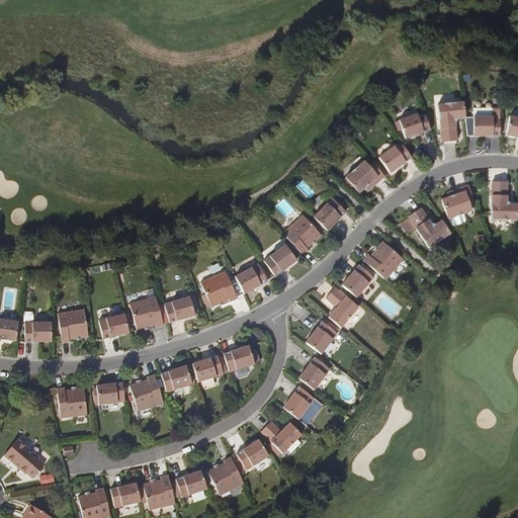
[(437,105),(441,143),(456,141),(454,121),(456,119),(464,118),(462,102),(437,105)]
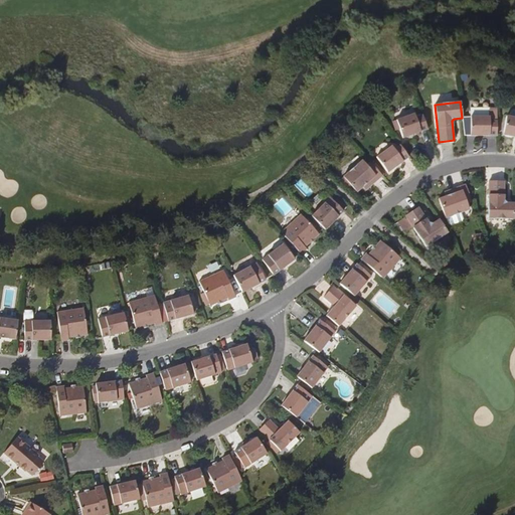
[(470,117),(471,136),(497,136),(497,112),(489,112),(489,117),(470,117)]
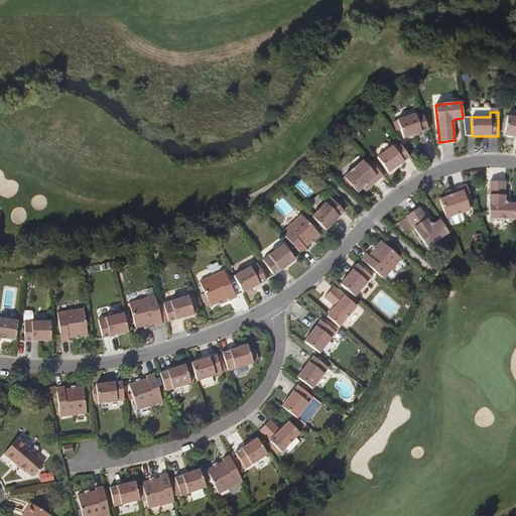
[(397,120),(403,139),(428,130),(423,116),(416,118),(415,114),(397,120)]
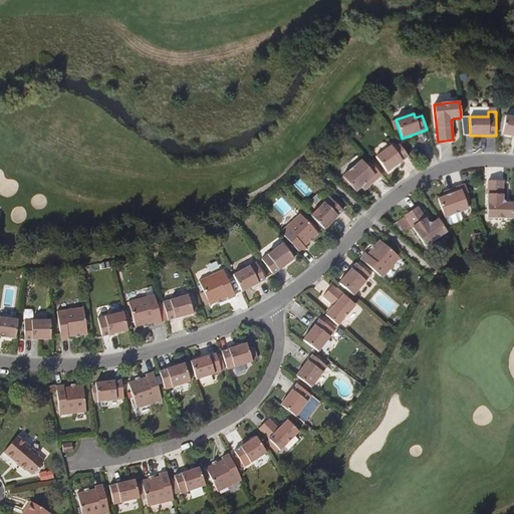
[(513,117),(505,116),(502,136),(513,138),(513,117)]
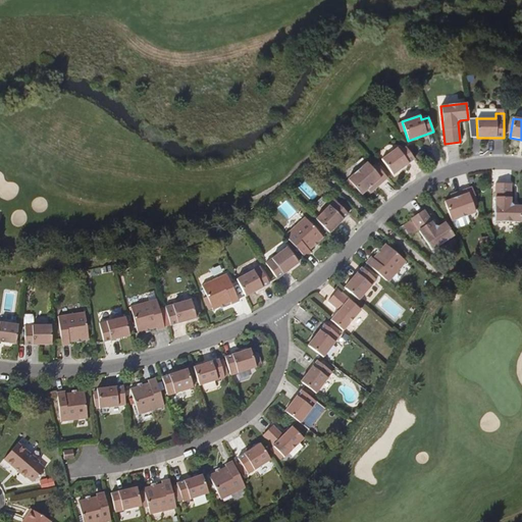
[(381,160),(393,176),(415,160),(406,148),(400,153),(397,149),(381,160)]
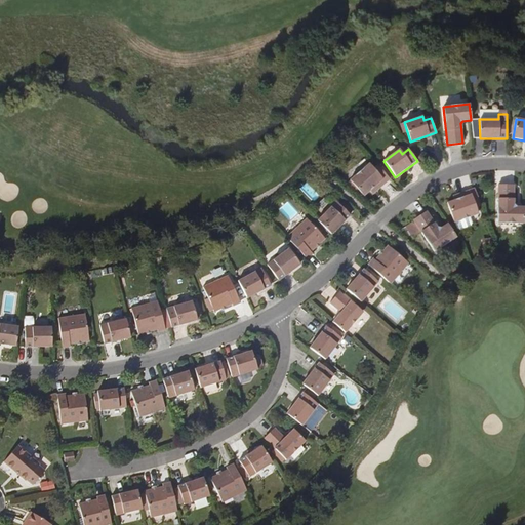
[(351,179),(348,183),(356,191),(359,189),(364,195),(370,190),(374,186),(377,190),(390,178),(376,164),(372,168),(368,163),(350,179),(351,179)]
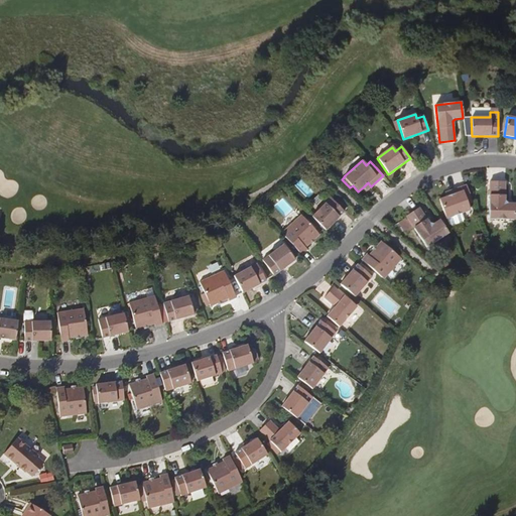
[(515,220),(515,205),(509,206),(506,202),(506,184),(491,184),(491,221),(515,220)]
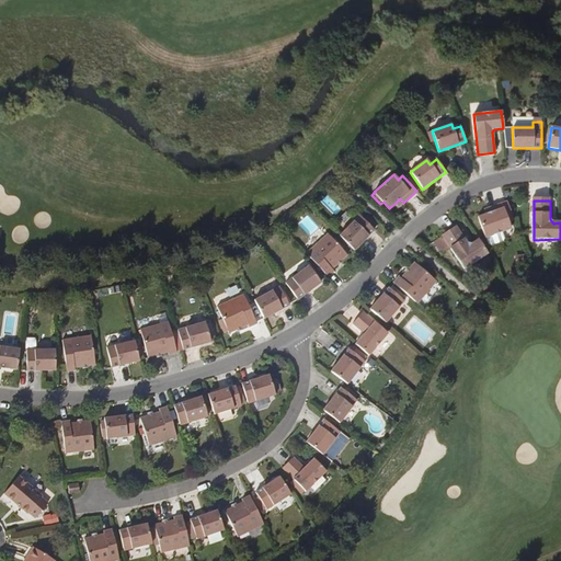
[(515,220),(507,202),(492,207),(494,213),(488,215),(480,218),(488,239),(489,239),(504,232),(512,229),(510,222),(515,220)]
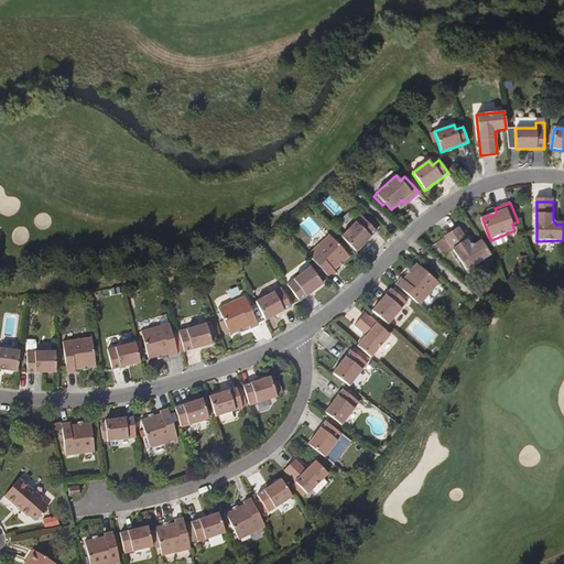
[(342,239),(356,252),(376,232),(375,231),(378,228),(369,220),(367,224),(364,220),(361,218),(342,239)]
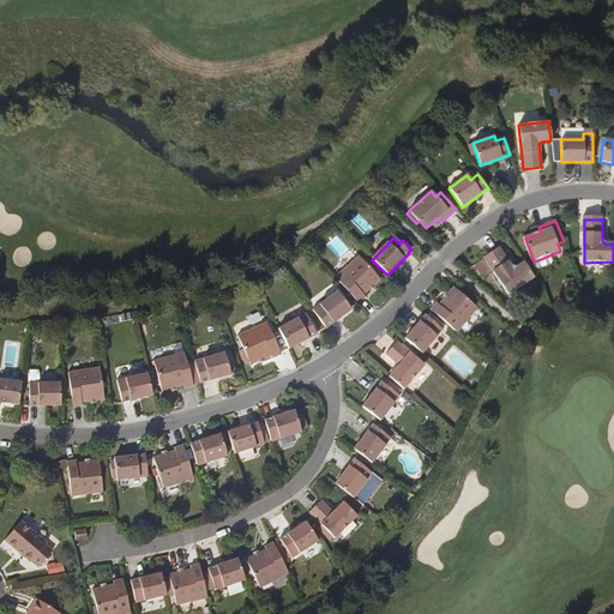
[(535,277),(525,262),(518,266),(511,264),(500,248),(486,258),(486,259),(476,265),(485,278),(494,271),(510,294),(535,277)]
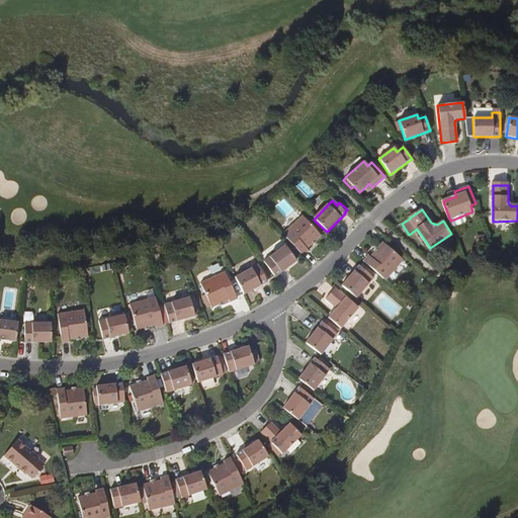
[(467,221),(465,214),(451,221),(453,227),(456,228),(466,224),(467,221)]
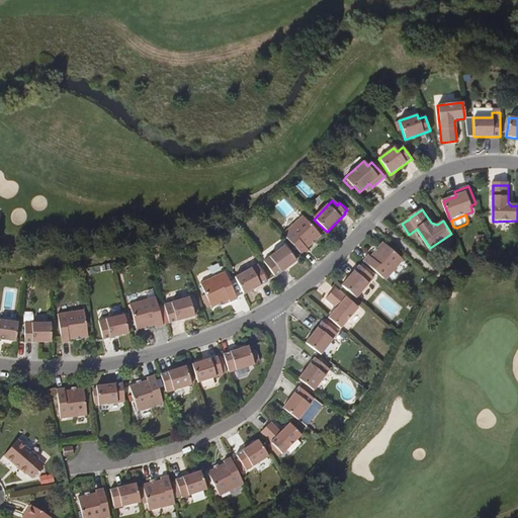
[(285,238),(304,257),(309,253),(307,250),(321,238),(305,220),(285,238)]
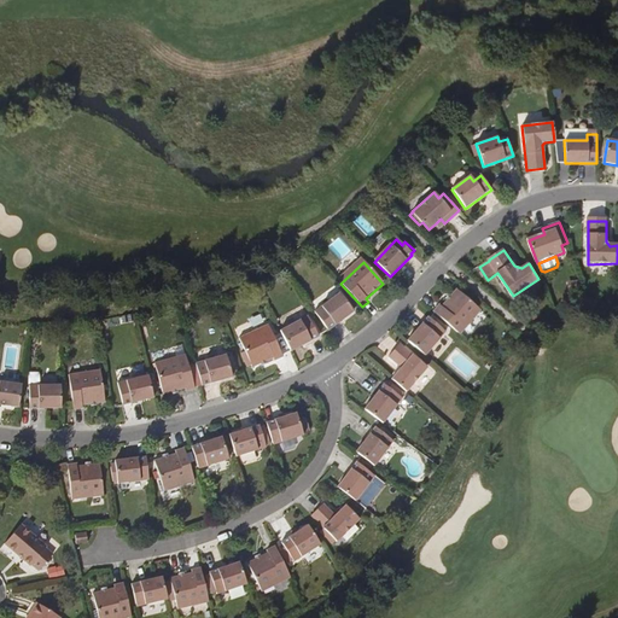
[(435,312),(461,334),(482,309),(459,290),(444,307),(441,304),(435,312)]
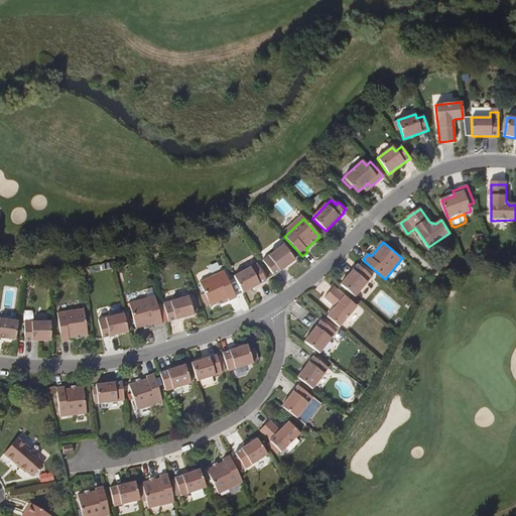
[(263,262),(274,277),(295,261),(283,247),(263,262)]
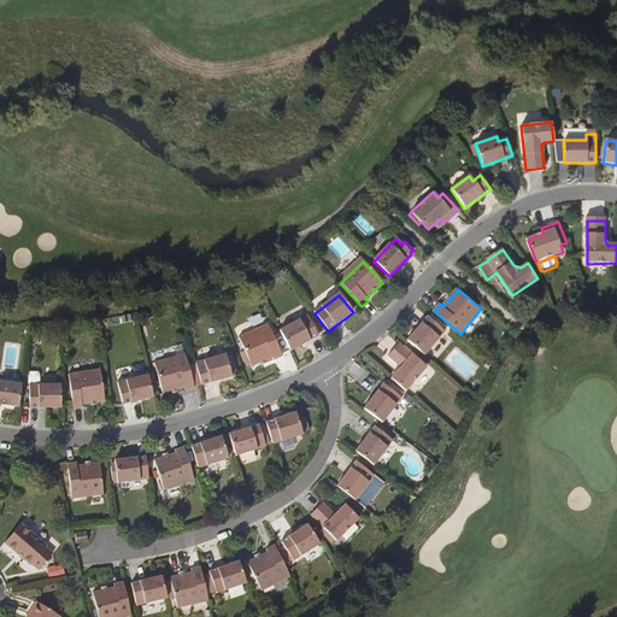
[(407,340),(425,354),(445,330),(428,316),(407,340)]
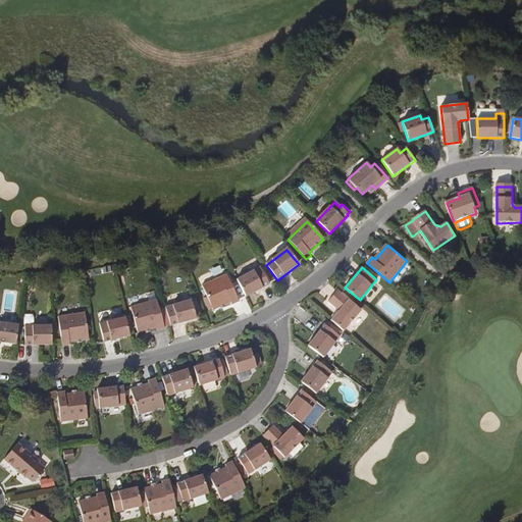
[(236,280),(245,298),(268,285),(260,268),(236,280)]
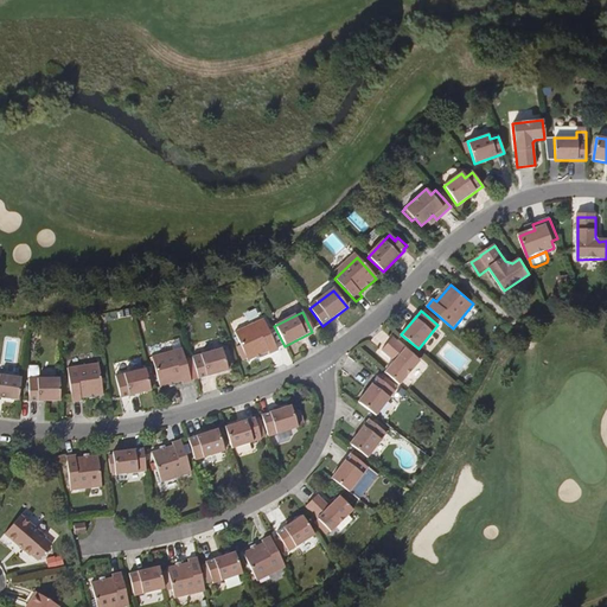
[(240,346),(236,347),(242,362),(246,359),(247,362),(268,353),(269,356),(276,352),(263,320),(234,333),(240,346)]
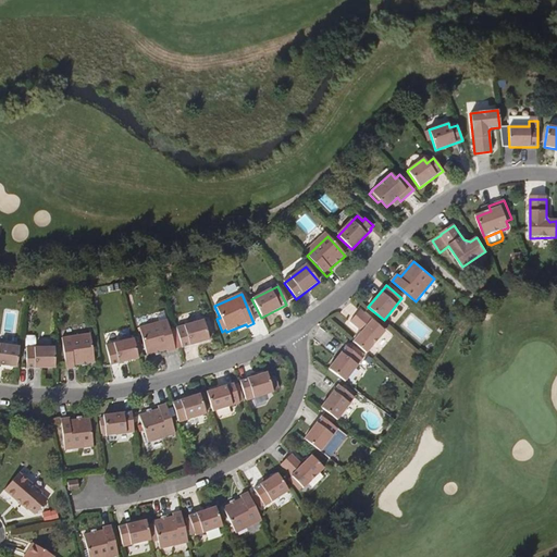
[(354,342),(368,353),(386,331),(361,310),(350,321),(362,331),(354,342)]
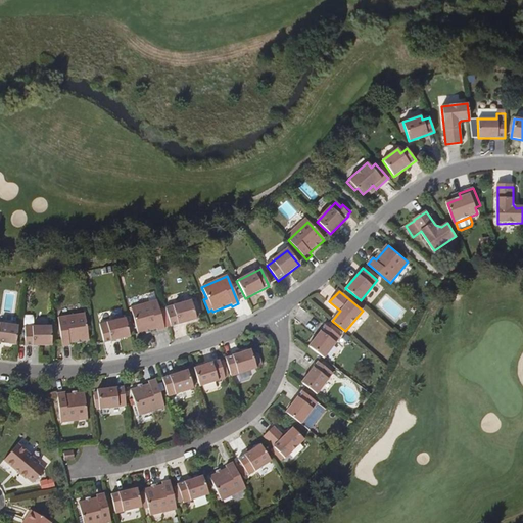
[(163,330),(155,301),(130,308),(138,335),(155,330),(156,332),(163,330)]
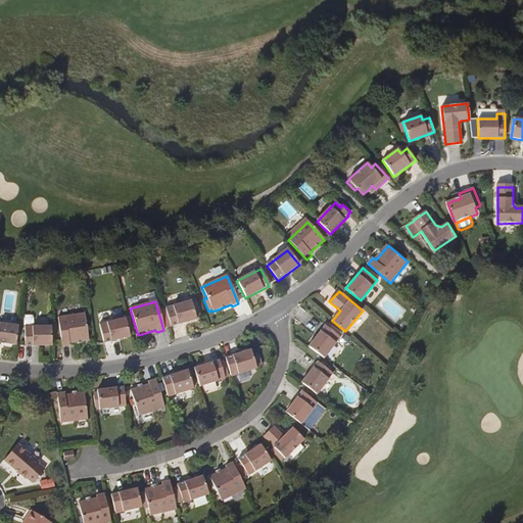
[(191,301),(165,308),(171,327),(196,320),(195,316),(199,315),(196,303),(192,304),(191,301)]
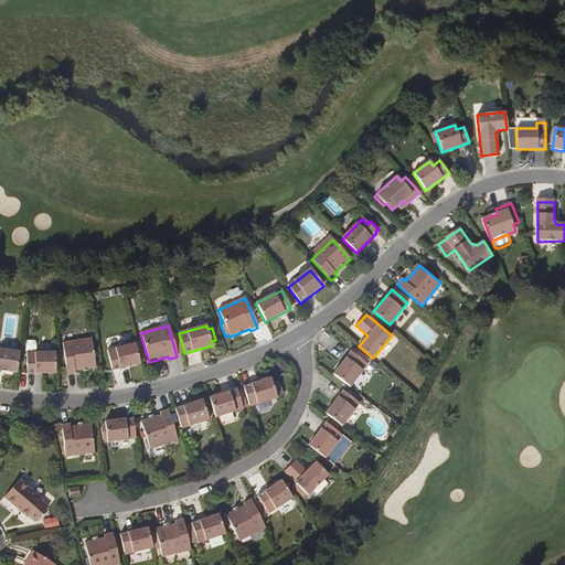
[(93,366),(89,339),(61,342),(65,373),(73,372),(73,370),(93,366)]
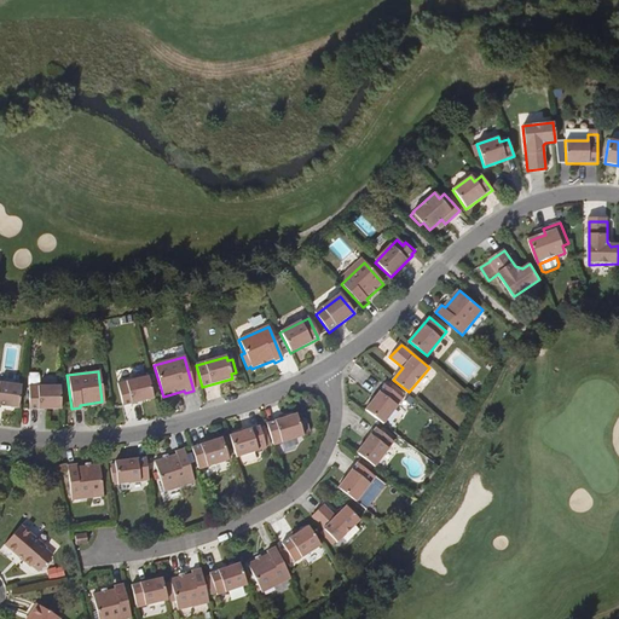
[(152,400),(148,379),(117,386),(122,408),(152,400)]
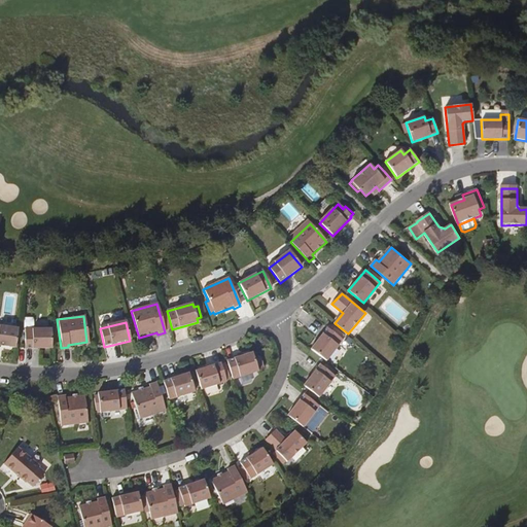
[(0,345),(15,348),(19,328),(0,325),(0,345)]
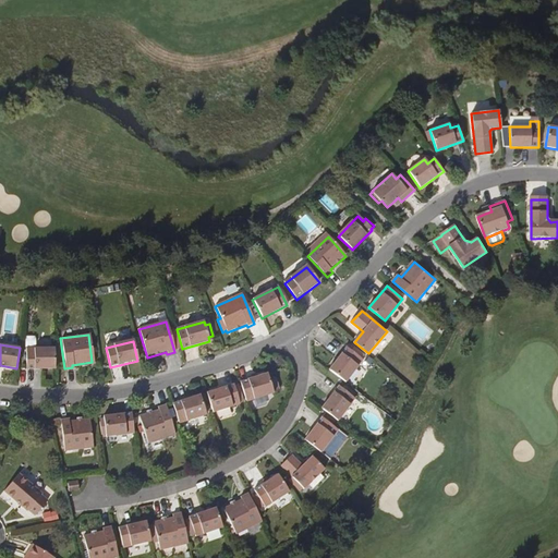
[(329,368),(346,380),(363,359),(347,346),(329,368)]
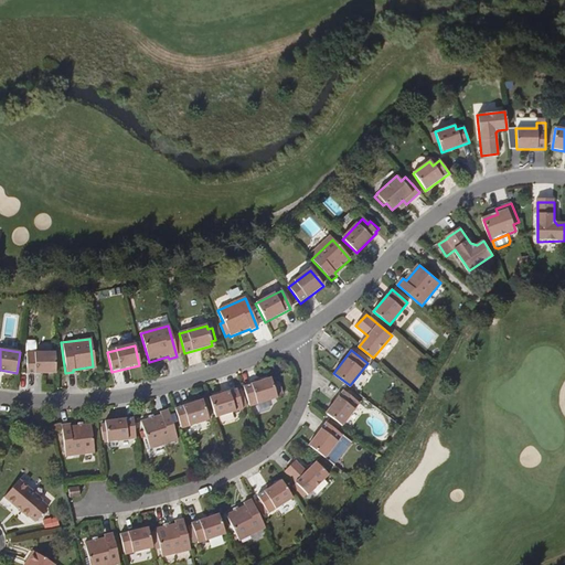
[(55,373),(55,352),(27,353),(27,374),(55,373)]
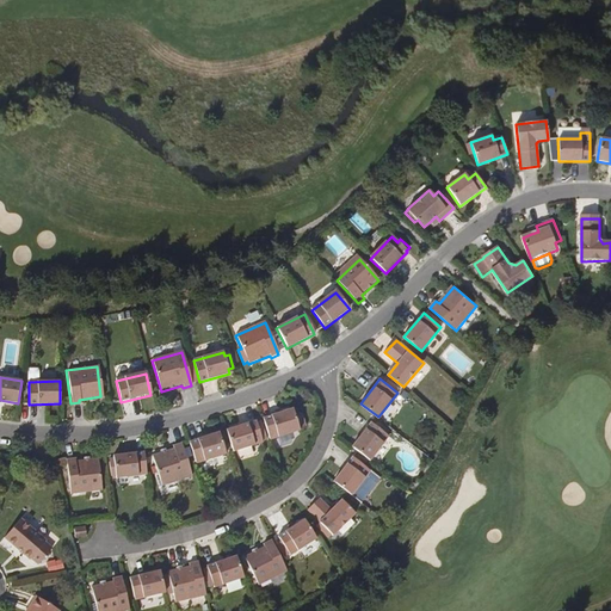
[(292,412),(263,421),(270,442),(298,432),(298,431),(306,430),(301,417),(295,419),(292,412)]
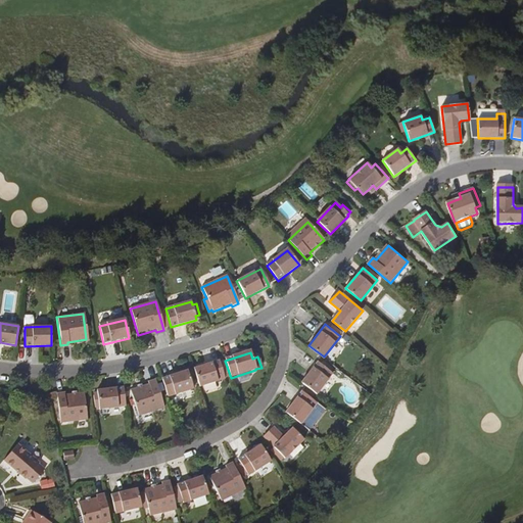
[(318,362),(302,382),(318,393),(333,373),(331,371),(333,369),(324,362),(322,365),(318,362)]
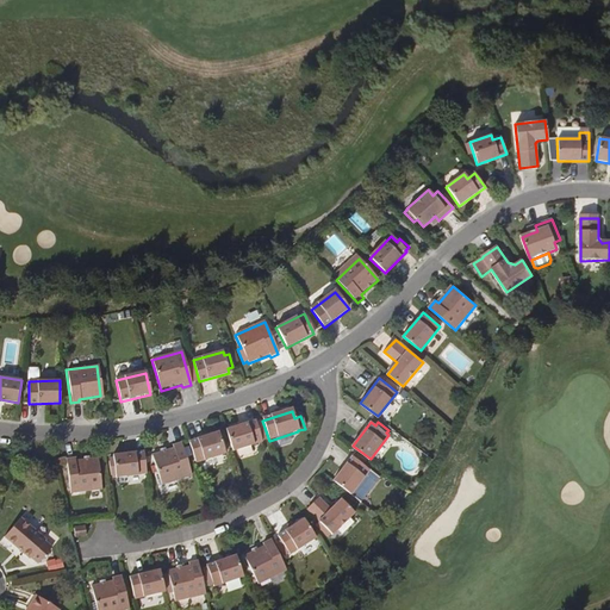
[(255,423),(225,431),(232,453),(261,444),(261,443),(266,442),(261,427),(256,428),(255,424),(255,423)]
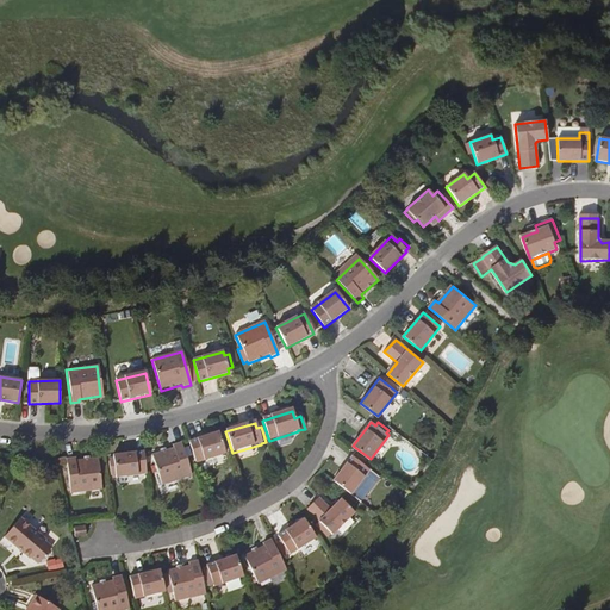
[(187,443),(194,464),(224,454),(218,434),(187,443)]
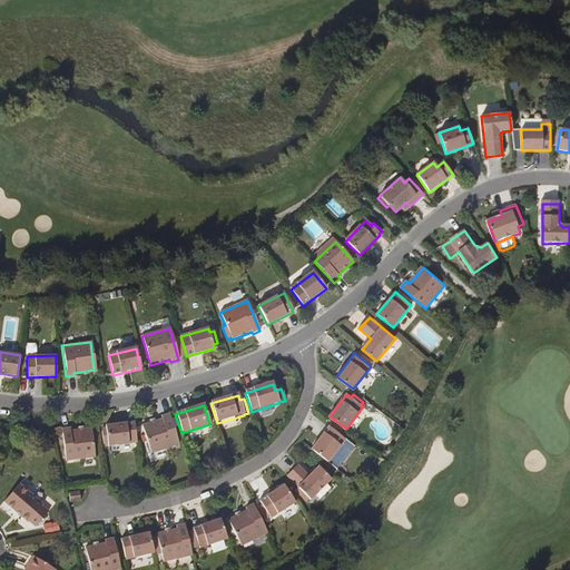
[(178,445),(169,415),(160,418),(161,420),(141,426),(150,454),(178,445)]
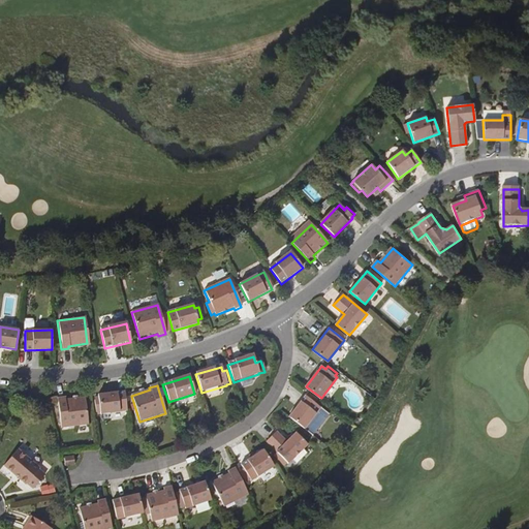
[(99,413),(99,415),(126,412),(124,393),(97,397),(97,399),(97,401),(94,402),(95,414),(99,413)]
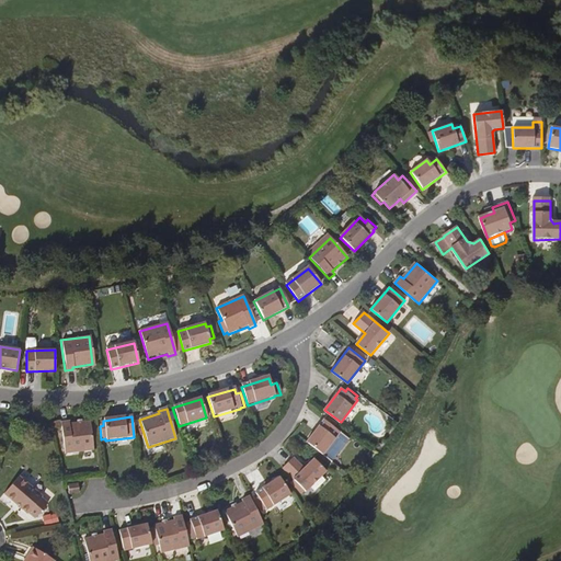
[(307,442),(323,454),(340,432),(324,419),(307,442)]
